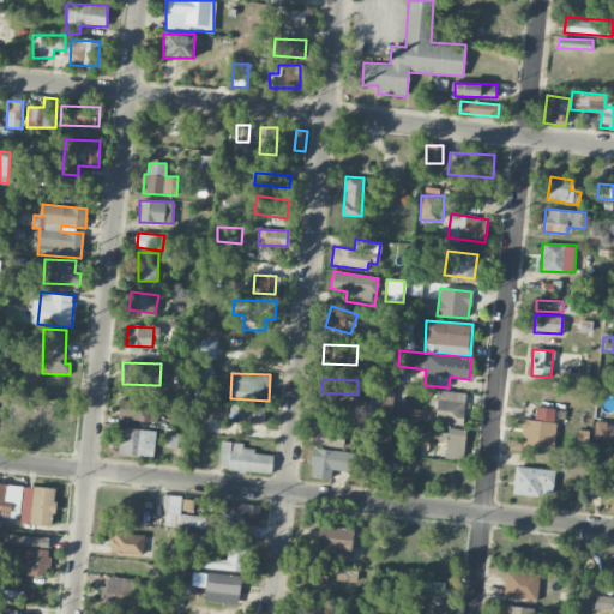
[(464,392),(438,391),(438,398),(429,397),(428,420),(463,421),(464,392)]
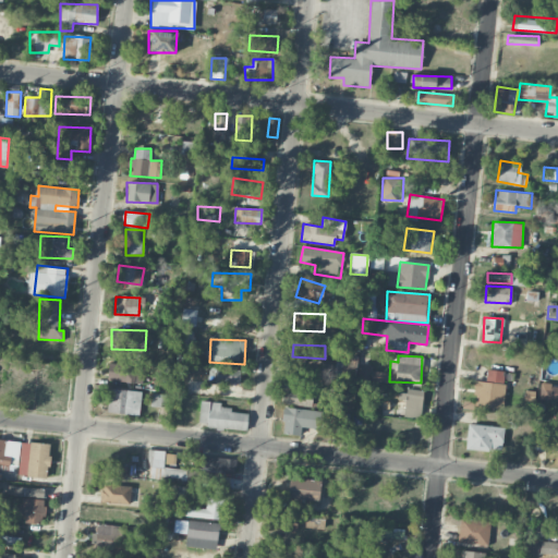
[(144,365),(108,364),(108,381),(143,383),(144,365)]
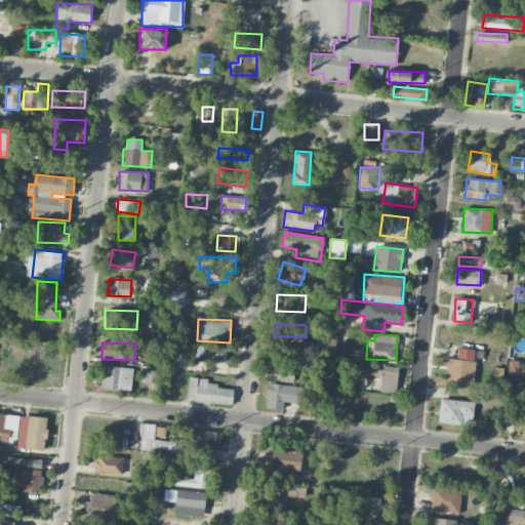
[(226,362),(226,348),(197,346),(196,360),(226,362)]
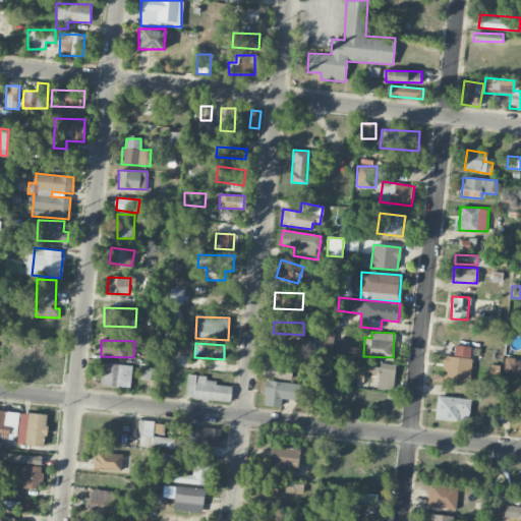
[(471,346),(454,345),(453,356),(444,355),(443,379),(469,381),(471,346)]
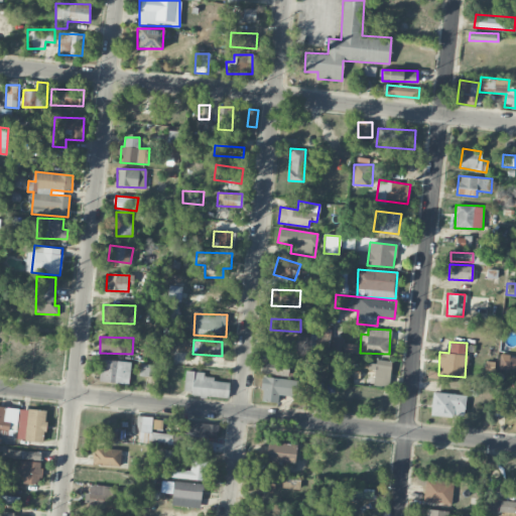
[(262,360),(276,360),(276,350),(263,349),(262,360)]
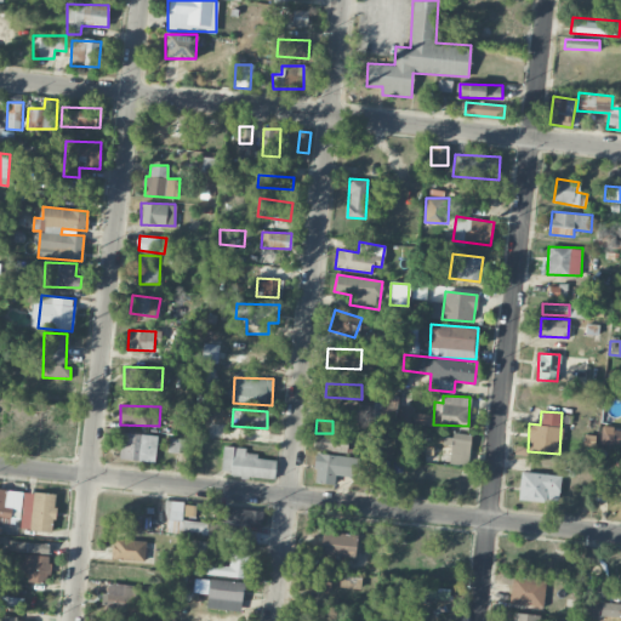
[(620,445),(620,429),(600,428),(599,445),(620,445)]
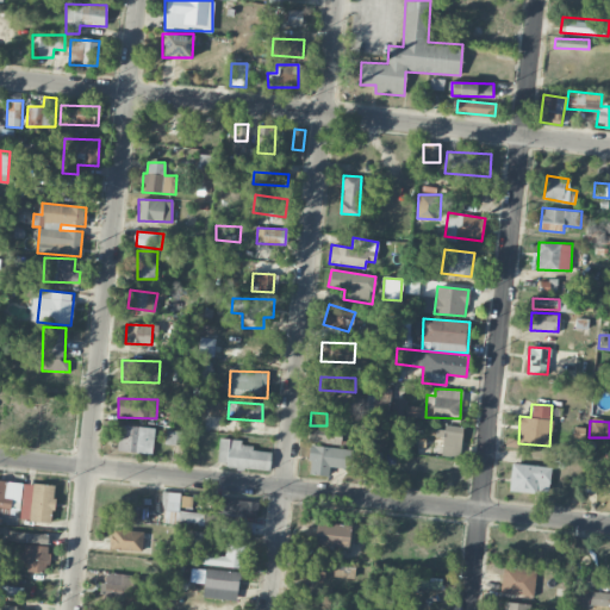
[(153,453),(154,427),(118,425),(118,452),(153,453)]
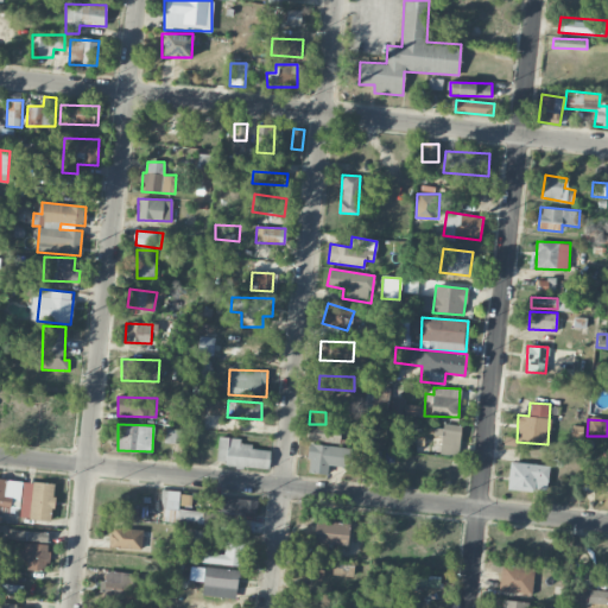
[(341,426),(309,425),(308,441),(340,442),(341,426)]
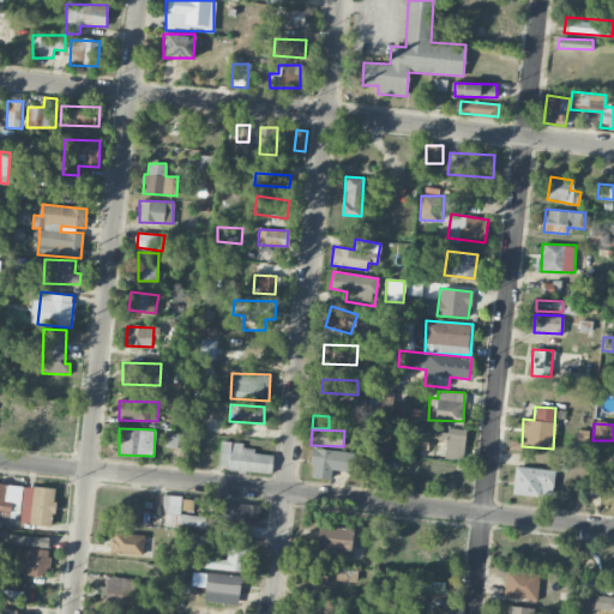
[(438,429),(438,440),(445,440),(445,459),(463,461),(465,431),(438,429)]
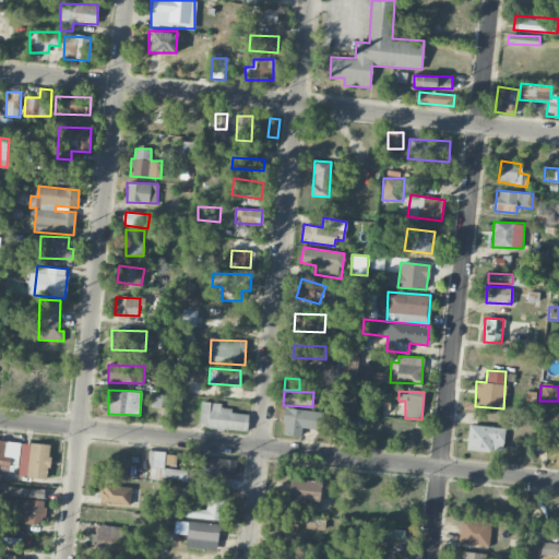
[(152,407),(170,407),(170,395),(152,394),(152,407)]
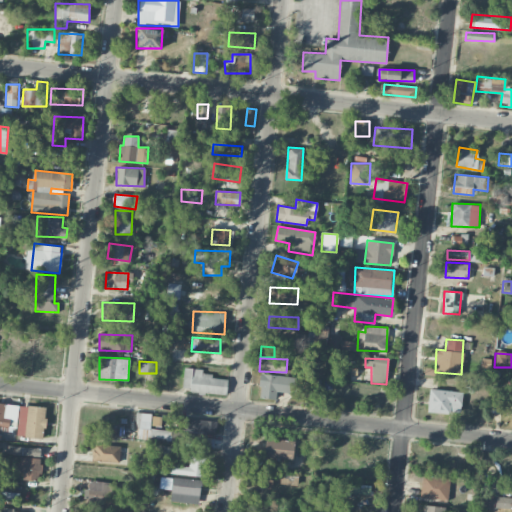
[(226,395),(228,379),(211,378),(212,372),(184,368),(181,390),(226,395)]
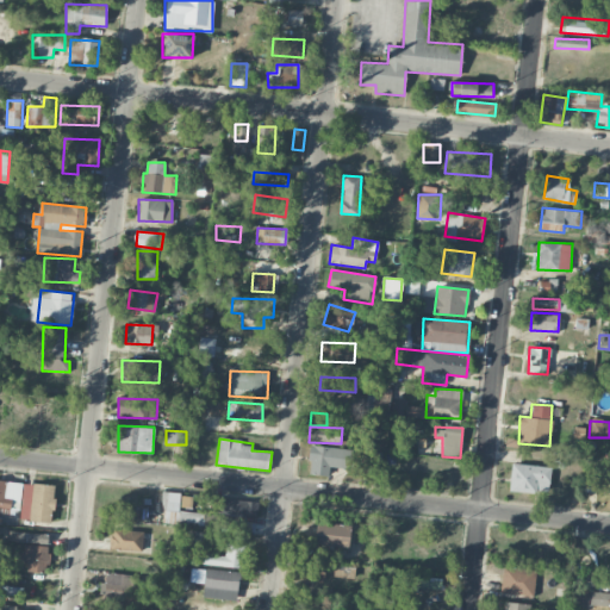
[(329,475),(329,467),(350,468),(352,448),(311,446),(309,474),(329,475)]
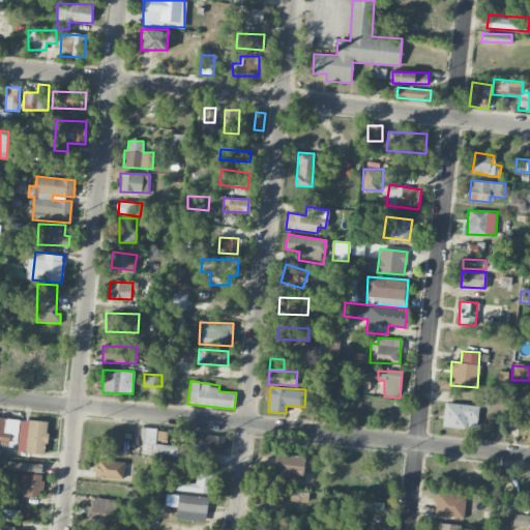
[(477,428),(478,405),(443,404),(443,427),(477,428)]
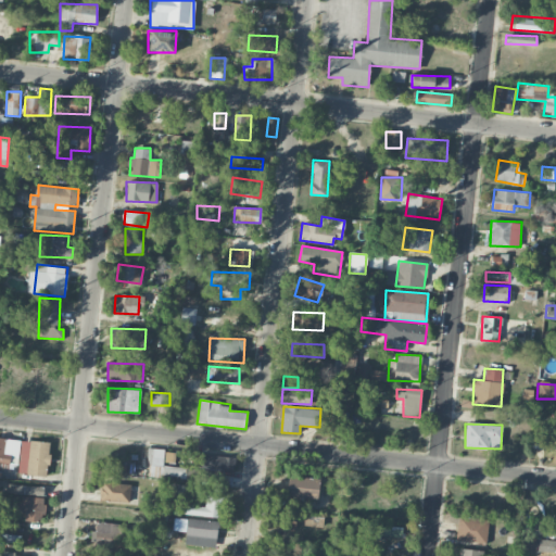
[(21,441),(0,437),(0,464),(16,468),(21,441)]
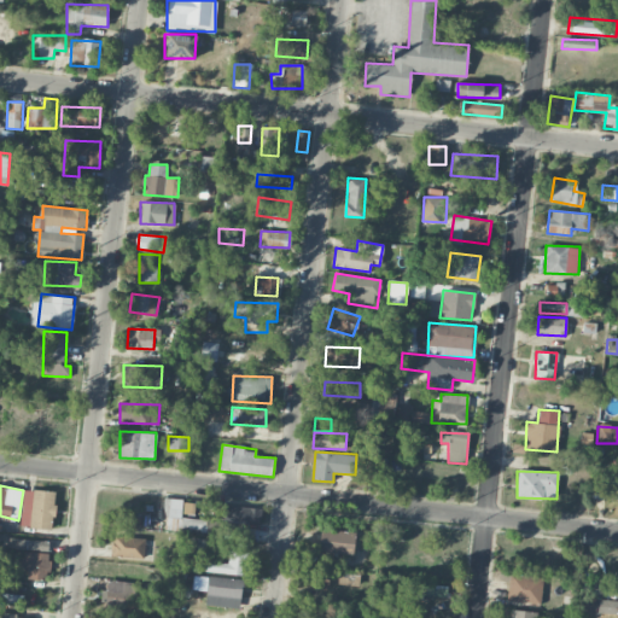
[(53,529),(54,491),(23,489),(21,526),(53,529)]
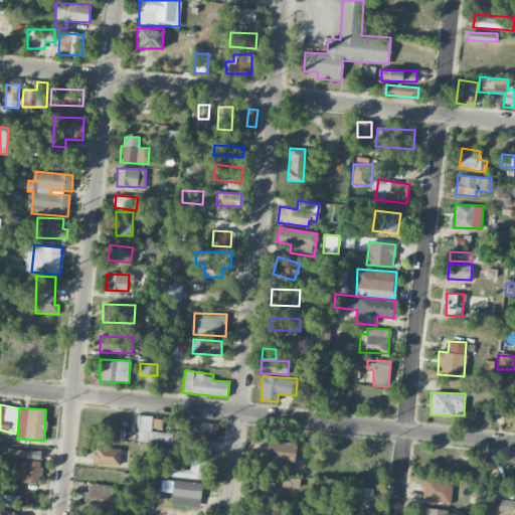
[(151,432),(152,415),(138,415),(137,443),(171,445),(172,433),(151,432)]
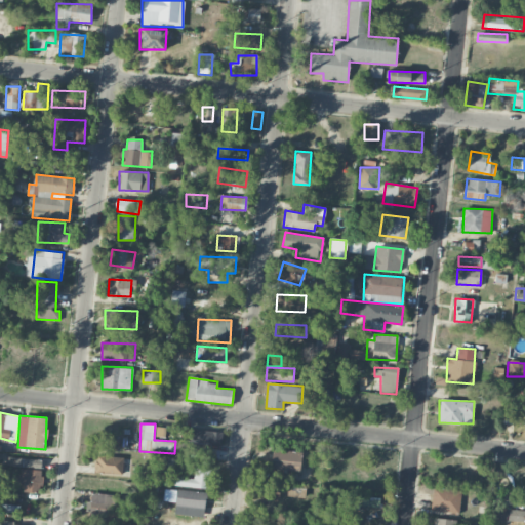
[(219,444),(219,431),(186,430),(185,443),(219,444)]
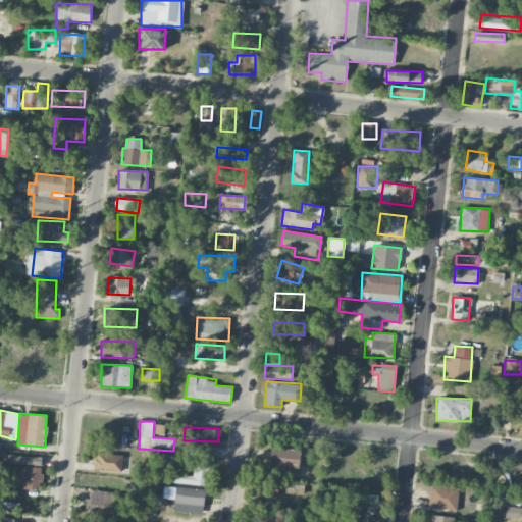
[(190,441),(175,440),(174,449),(190,450),(190,441)]
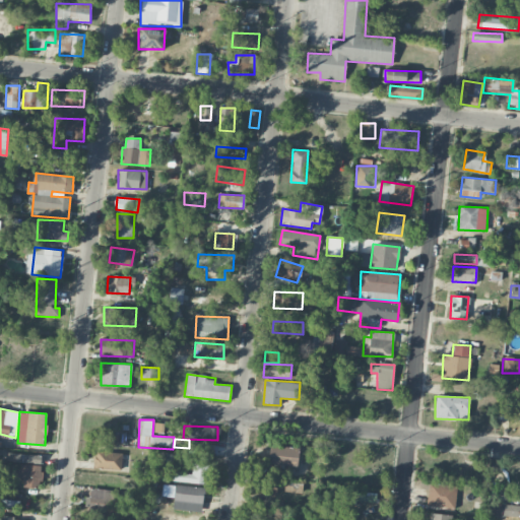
[(268,464),(298,466),(299,447),(269,445),(268,464)]
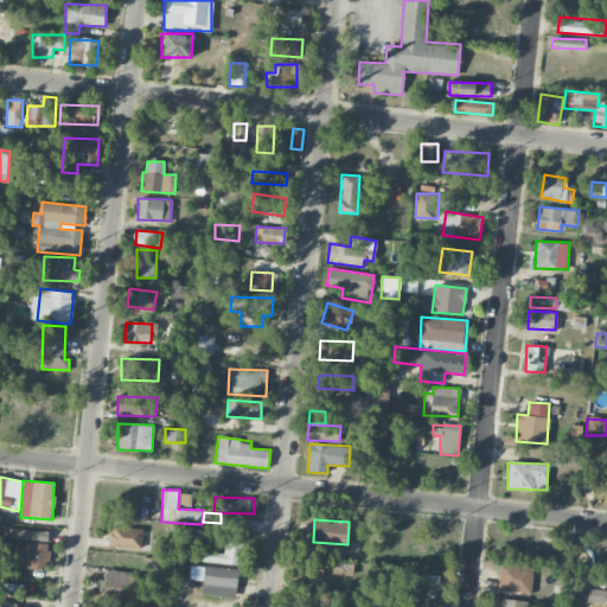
[(110,548),(141,549),(142,528),(112,526),(110,548)]
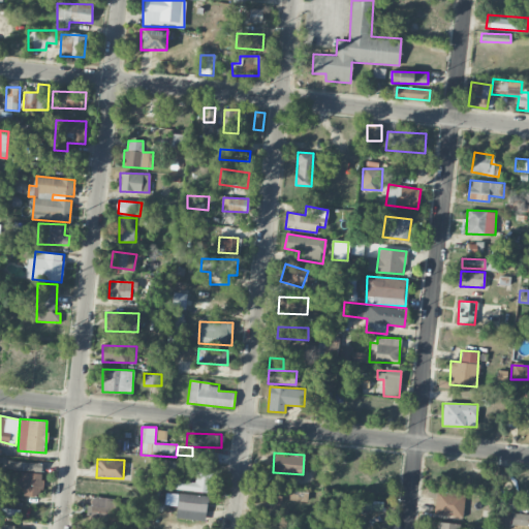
[(42,464),(13,460),(11,468),(41,472),(42,464)]
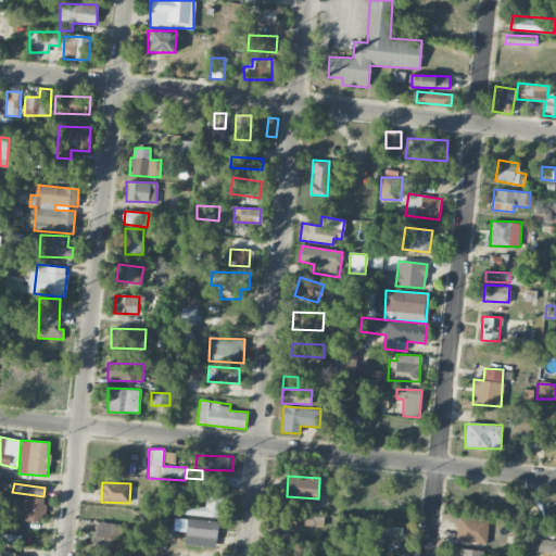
[(185,515),(223,517),(224,496),(205,495),(205,506),(185,505),(185,515)]
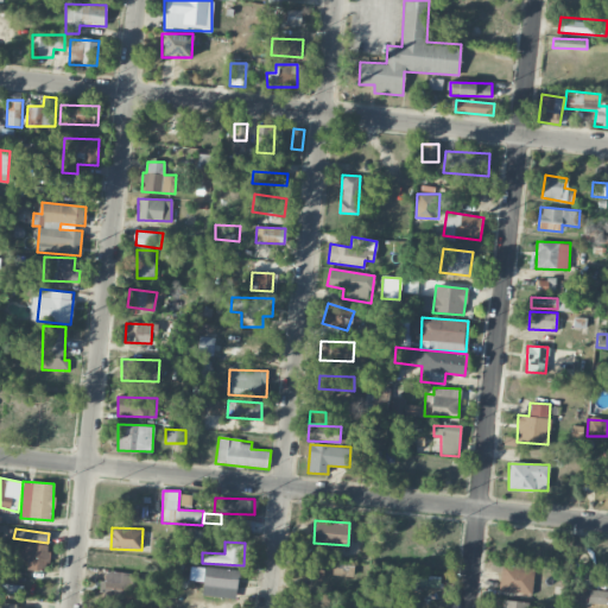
[(27,559),(26,570),(45,570),(46,543),(23,543),(23,559),(27,559)]
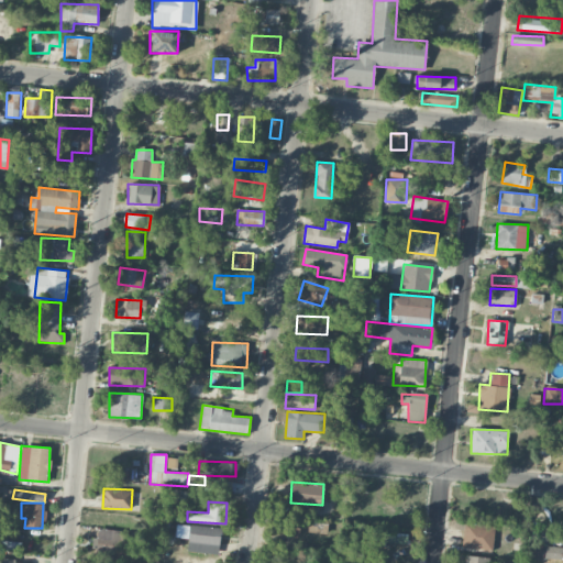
[(298,517),(273,517),(273,534),(298,534),(298,517)]
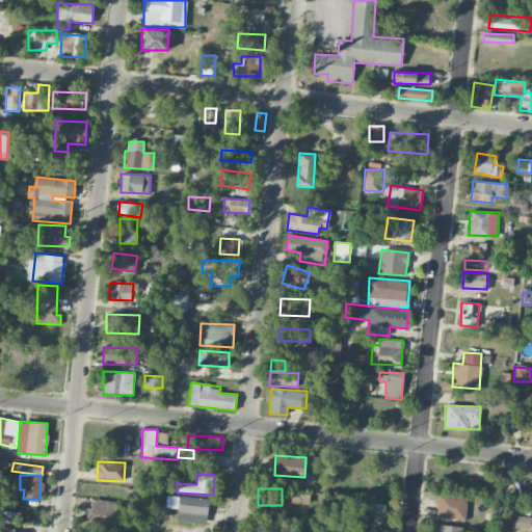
[(464,521),(468,498),(440,494),(435,516),(464,521)]
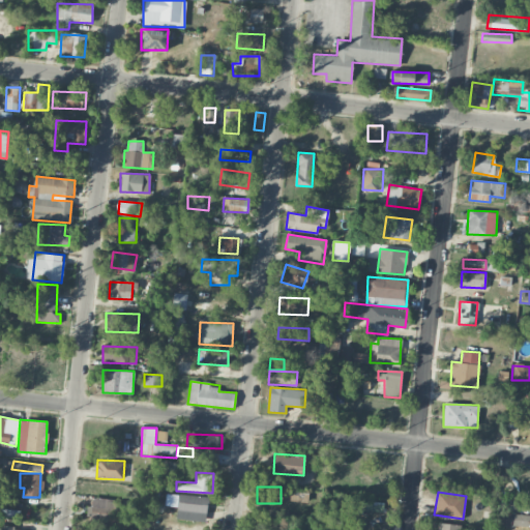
[(207,496),(178,495),(177,520),(206,521),(207,496)]
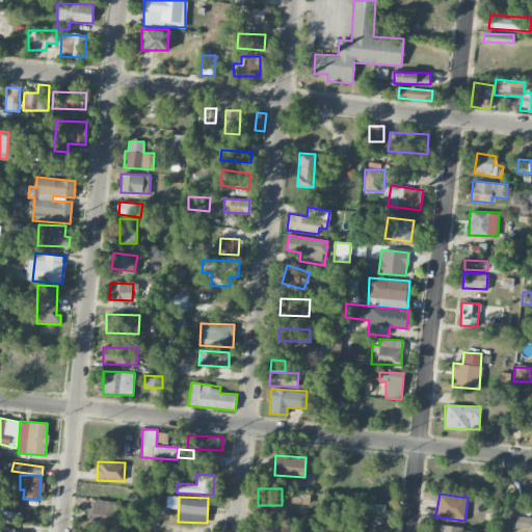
[(124,527),(125,502),(92,501),(92,508),(88,508),(88,525),(124,527)]
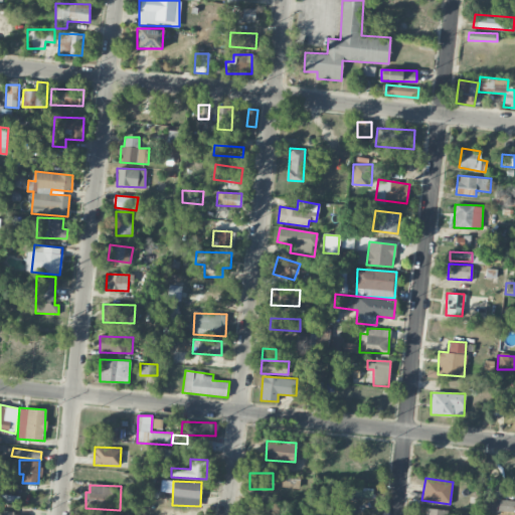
[(483,510),(514,511),(514,500),(483,499),(483,510)]
